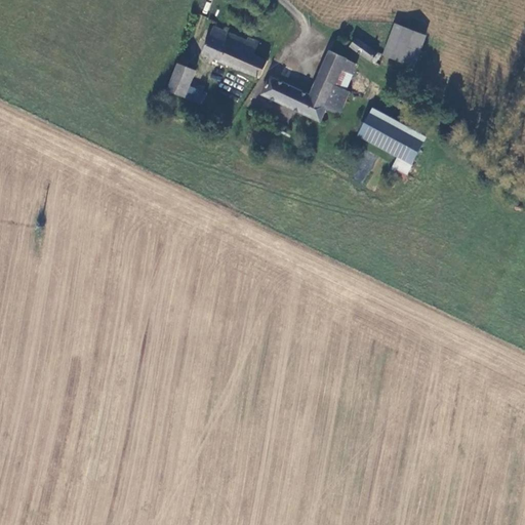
[(426,34),(398,25),(388,56),(415,66),(426,34)]
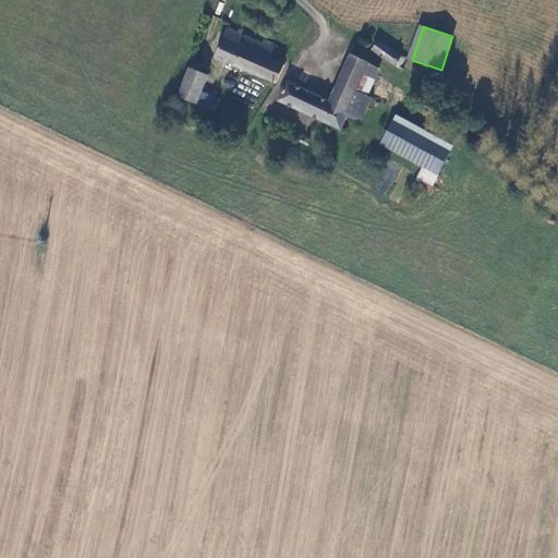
[(276,85),(284,65),(269,59),(275,47),(263,41),(261,45),(228,29),(215,59),(276,85)]
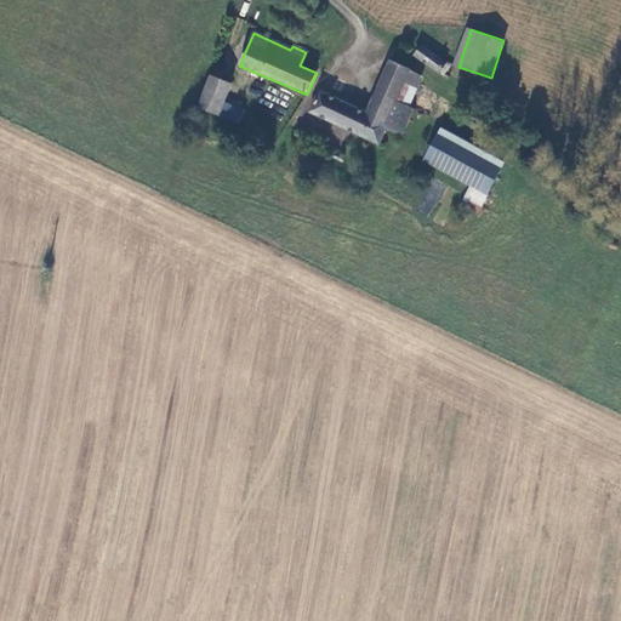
[(448,62),(421,43),(411,55),(439,74),(448,62)]
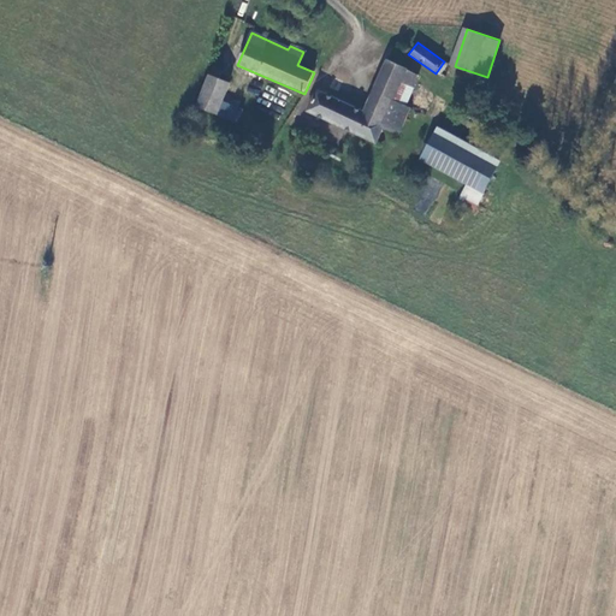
[(386,60),(362,112),(386,123),(384,130),(398,136),(410,110),(404,107),(391,101),(406,69),(386,60)]
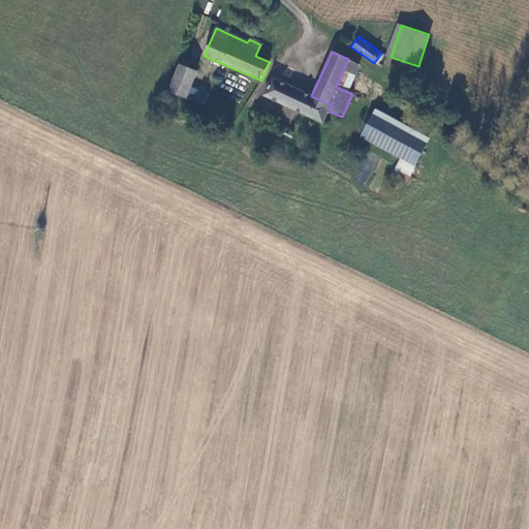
[(361,64),(348,59),(336,87),(347,92),(361,64)]
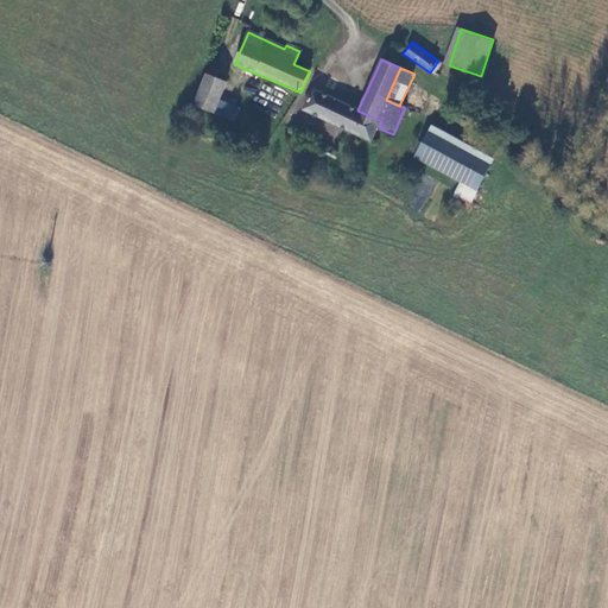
[(209,69),(194,108),(214,116),(227,83),(216,80),(219,74),(209,69)]
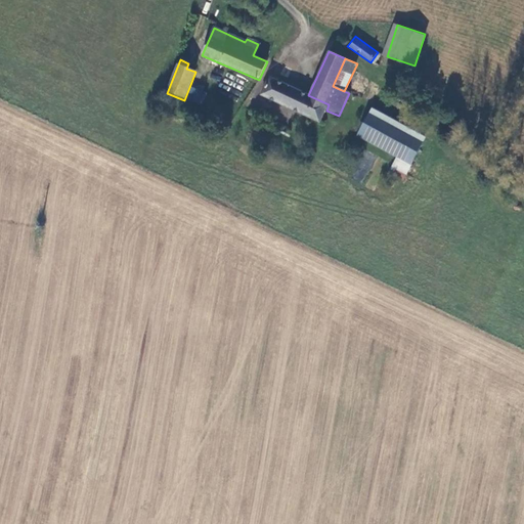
[(329,104),(308,95),(268,77),(260,95),(320,123),(326,111),(329,104)]
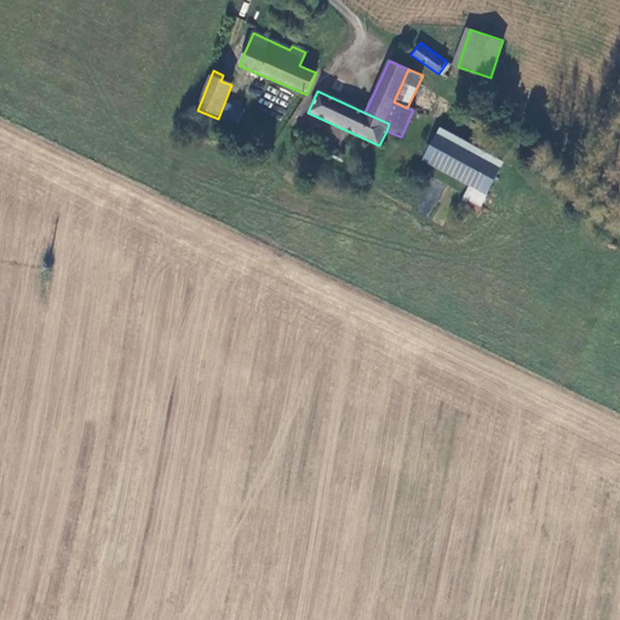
[(486,197),(500,172),(440,136),(424,162),(469,189),(486,197)]
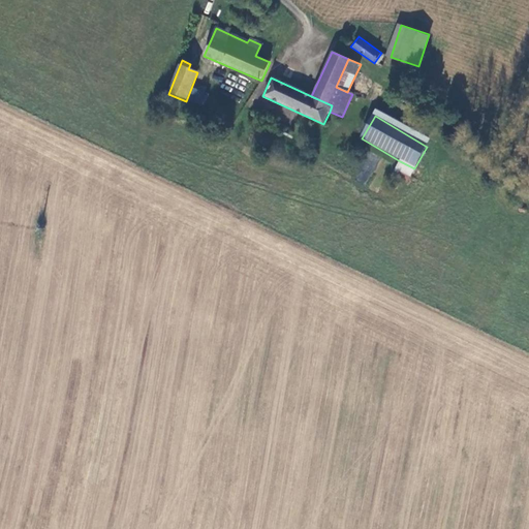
[(405,184),(414,168),(400,161),(392,176),(405,184)]
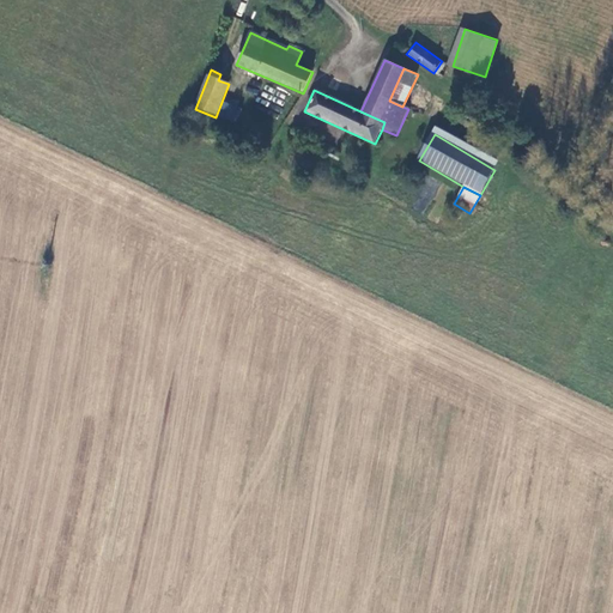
All buildings are outlined.
